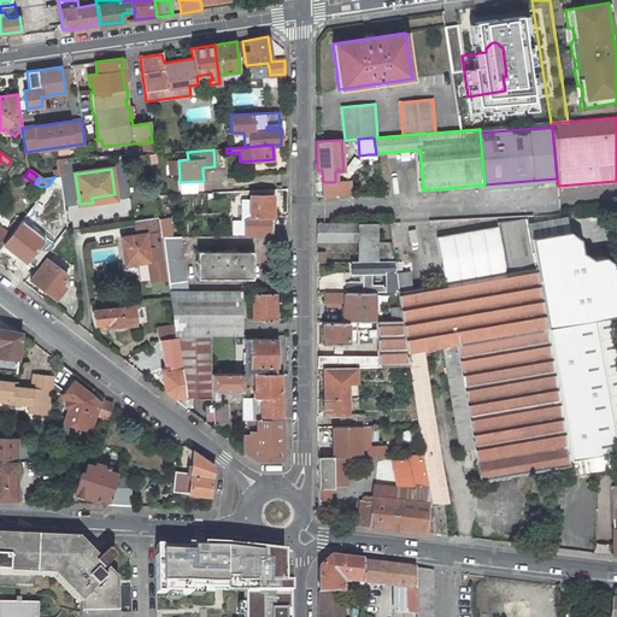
[(250,216),(245,221),(245,236),(272,236),(272,195),(250,195),(250,216)]
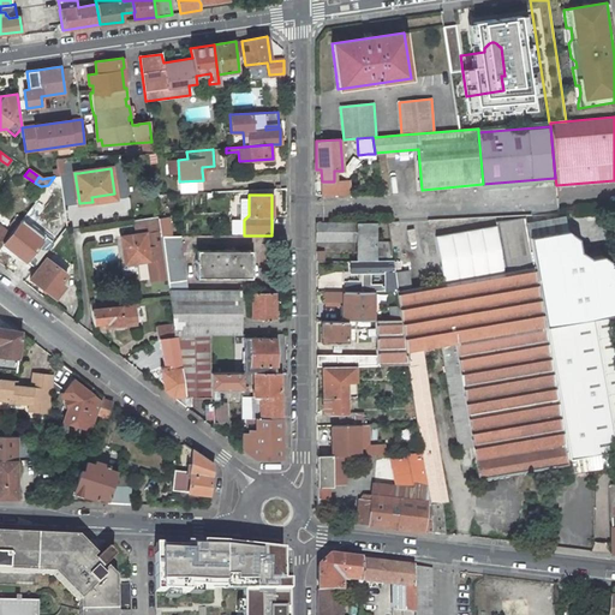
[(25,227),(19,222),(10,234),(3,244),(25,262),(41,240),(51,248),(66,227),(65,215),(63,214),(52,226),(51,225),(45,233),(30,222),(25,227)]
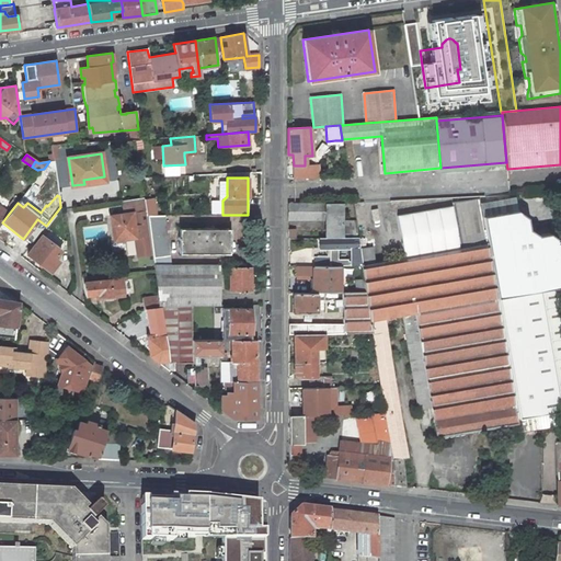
[(139,258),(152,255),(147,215),(146,210),(144,197),(122,201),(124,214),(111,216),(114,241),(136,238),(139,258)]
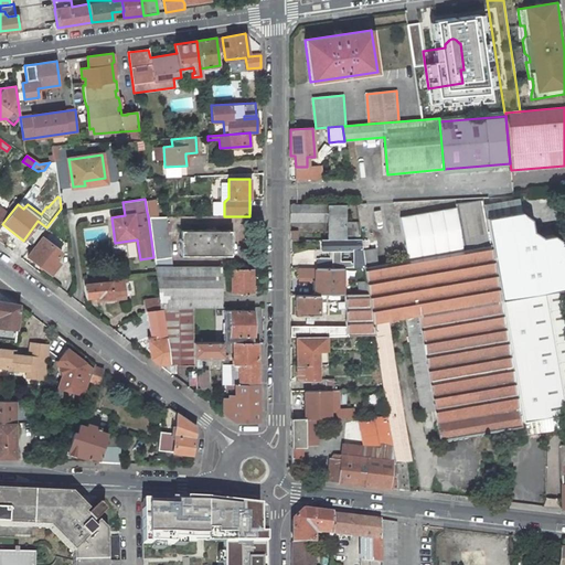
[(375,248),(362,251),(364,267),(366,281),(369,294),(373,322),(387,319),(405,316),(500,300),(486,217),(482,200),(456,204),(464,249),(377,265),(375,248)]
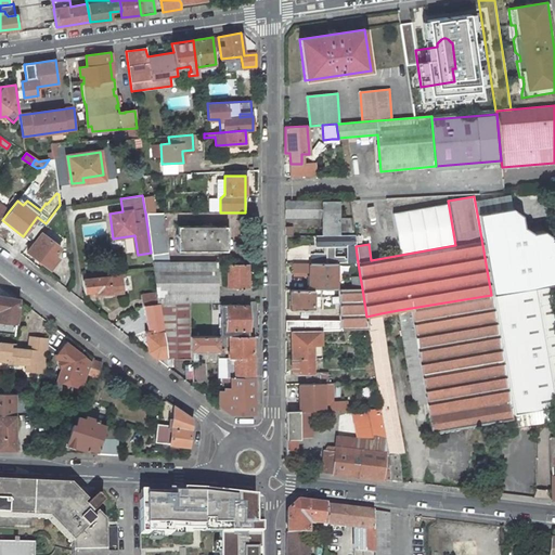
[(209,213),(220,213),(220,198),(209,198),(209,213)]
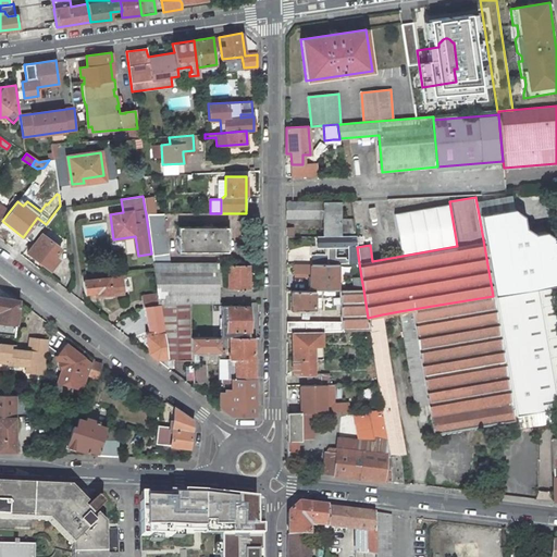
[(286,201),(286,218),(322,218),(322,235),(337,235),(337,219),(337,201),(286,201)]
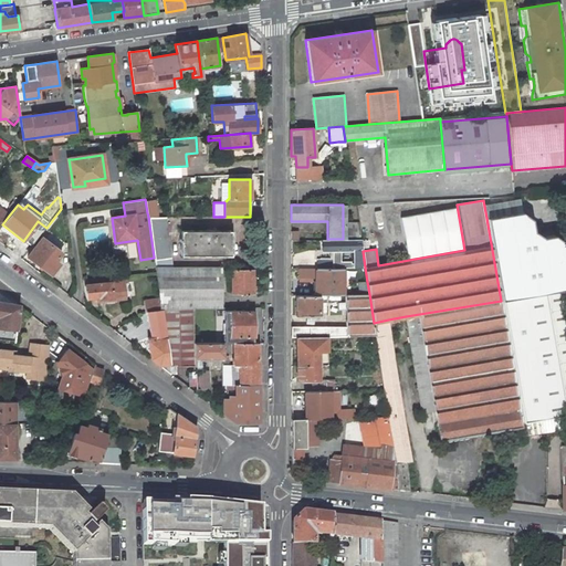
[(0,227),(2,224),(9,216),(0,208),(0,227)]
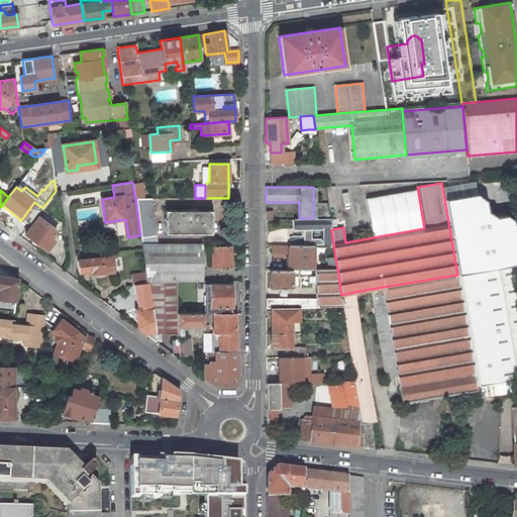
[(444,199),(457,275),(514,265),(516,260),(516,233),(515,221),(506,215),(496,216),(488,211),(486,200),(477,194),(444,199)]
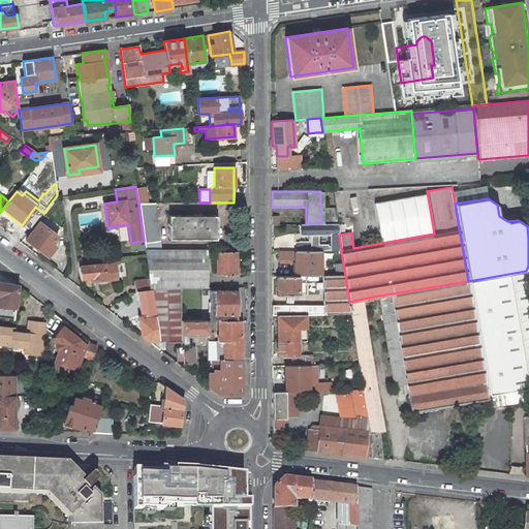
[(155,203),(139,203),(145,250),(161,250),(155,203)]
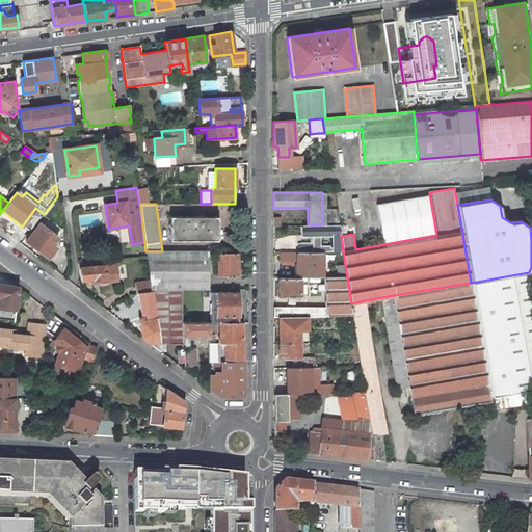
[(322,224),(339,224),(337,209),(322,209),(322,224)]
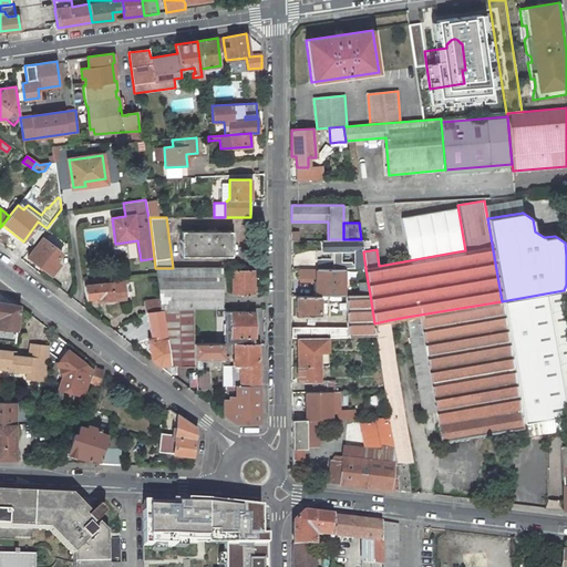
[(230,256),(230,230),(181,230),(181,256),(230,256)]
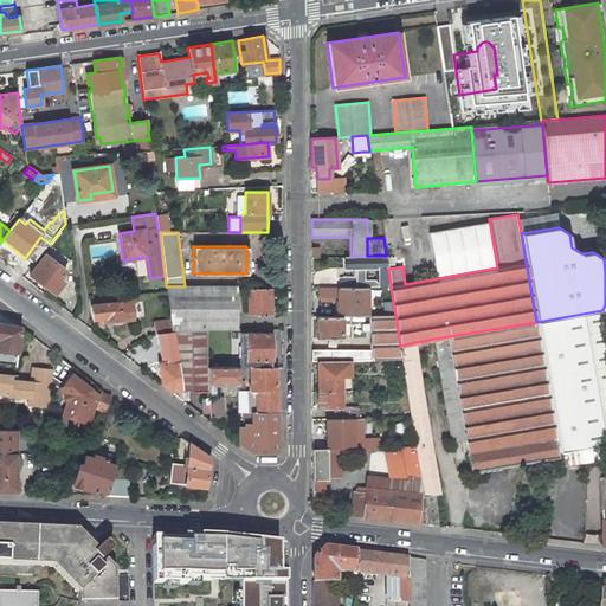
[(64,282),(59,279),(66,271),(45,255),(30,275),(55,294),(64,282)]
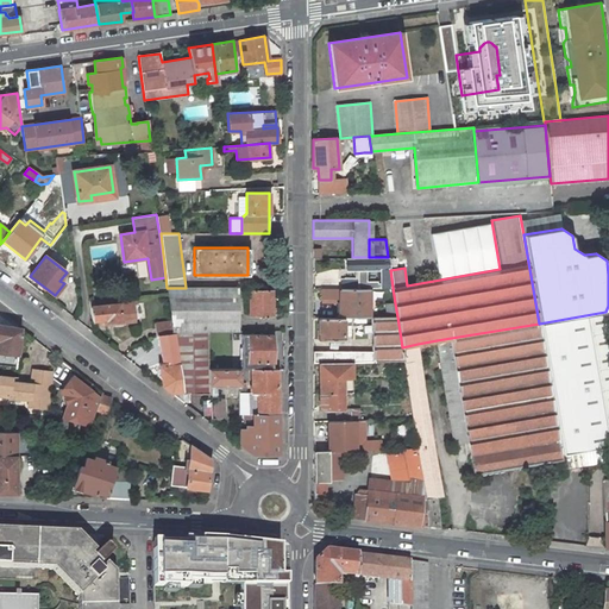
[(352,257),(345,257),(346,270),(380,269),(380,283),(380,288),(393,288),(390,270),(388,257),(369,257),(352,257)]
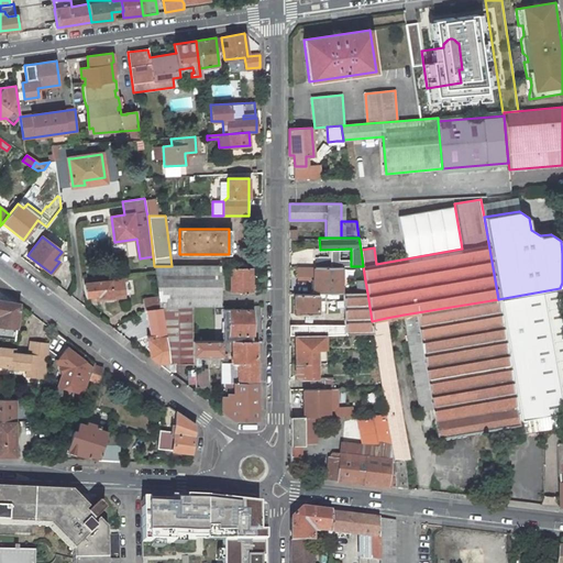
[(316,258),(316,267),(338,267),(338,261),(330,261),(330,258),(316,258)]
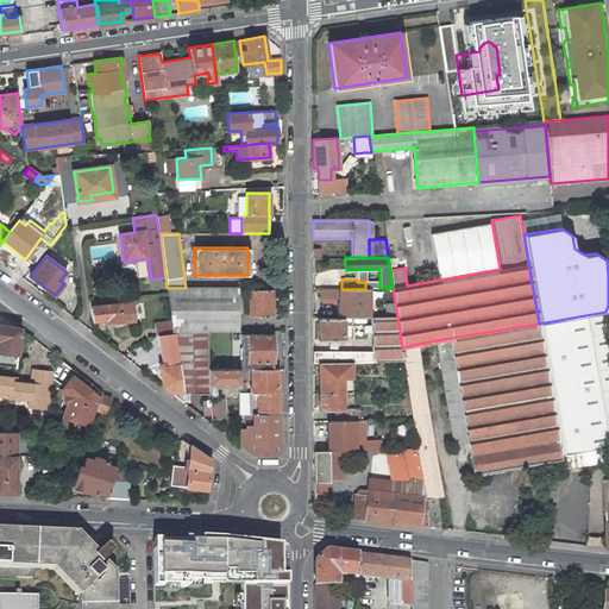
[(208,332),(238,332),(238,288),(186,288),(167,288),(174,332),(208,332)]
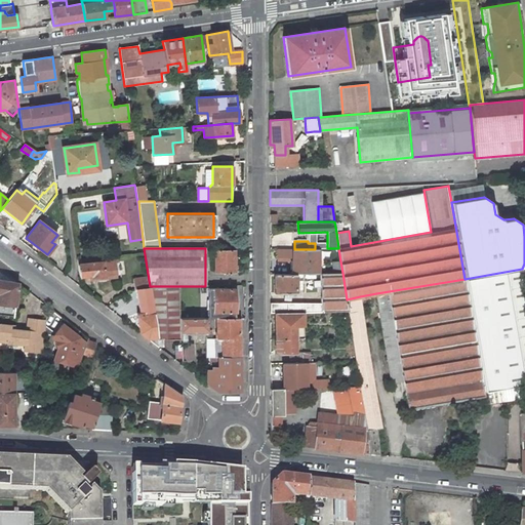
[(235,256),(235,250),(214,249),(214,273),(235,273),(235,266),(235,256)]
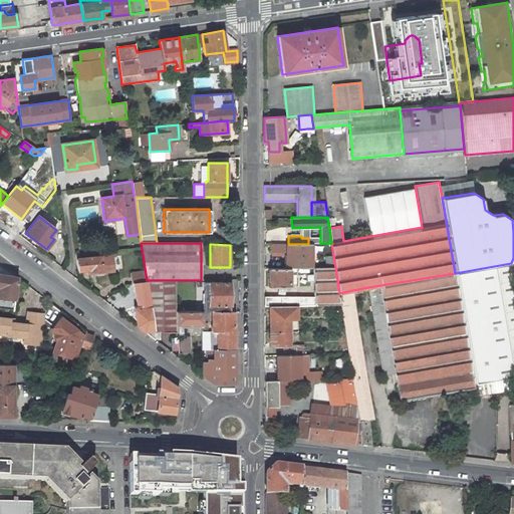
[(286,244),(286,268),(310,268),(311,244),(308,244),(288,244),(286,244)]
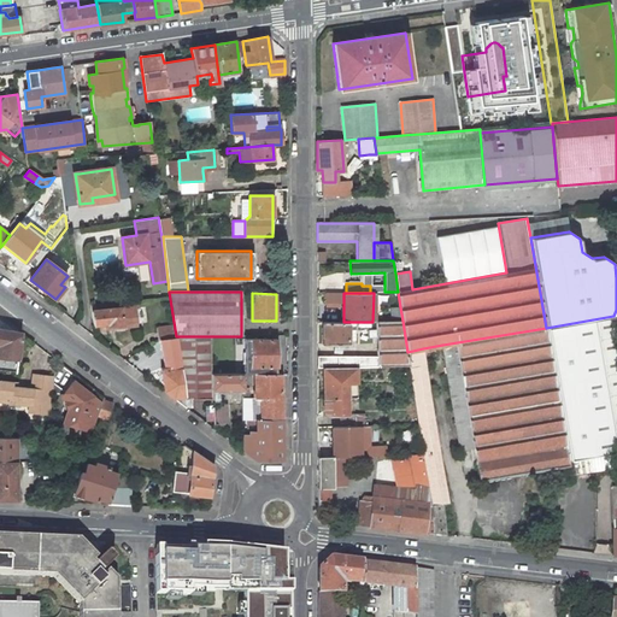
[(90,305),(90,311),(93,325),(107,324),(107,327),(135,324),(134,305),(133,305),(133,301),(90,305)]
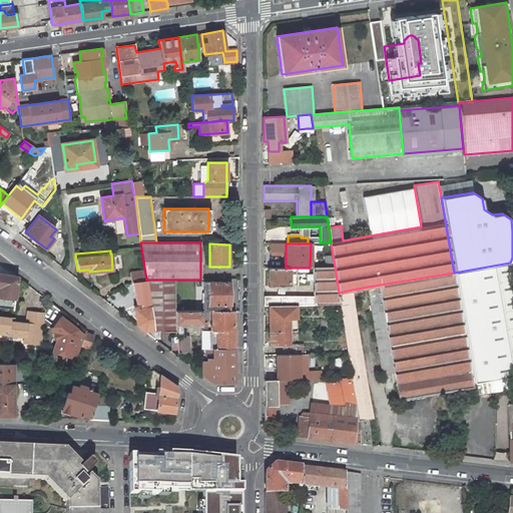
[(326,267),(335,267),(333,255),(325,257),(326,267)]
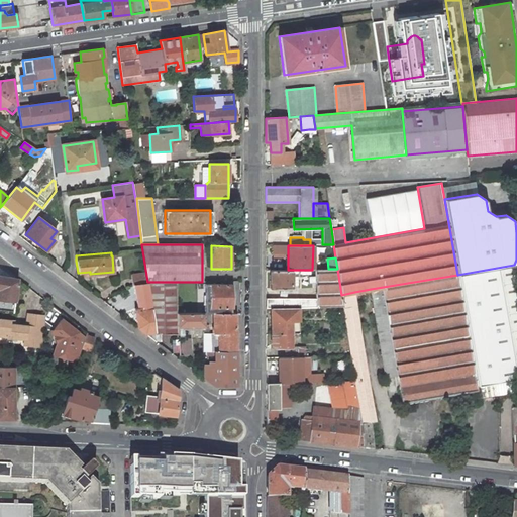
[(495,382),(516,378),(516,279),(514,265),(457,275),(477,385),(495,382)]
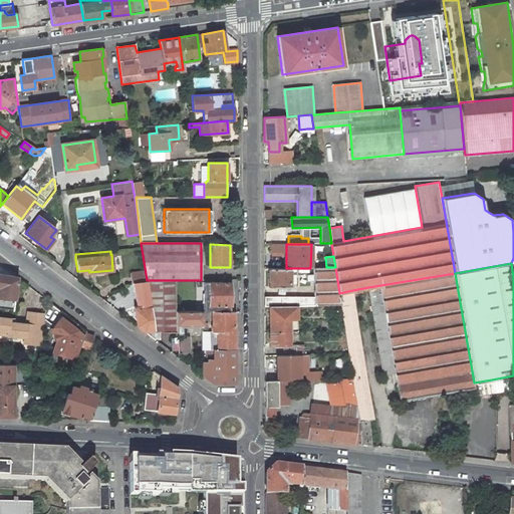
[(18,277),(0,267),(0,297),(15,299),(18,277)]
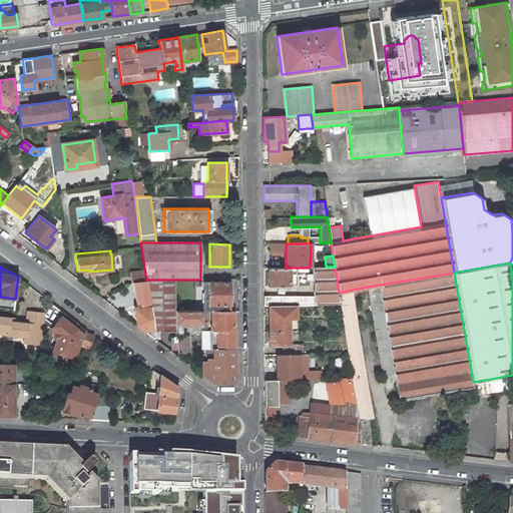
[(313,267),(314,296),(264,296),(264,306),(269,306),(297,306),(340,305),(339,293),(335,267),(326,267),(313,267)]
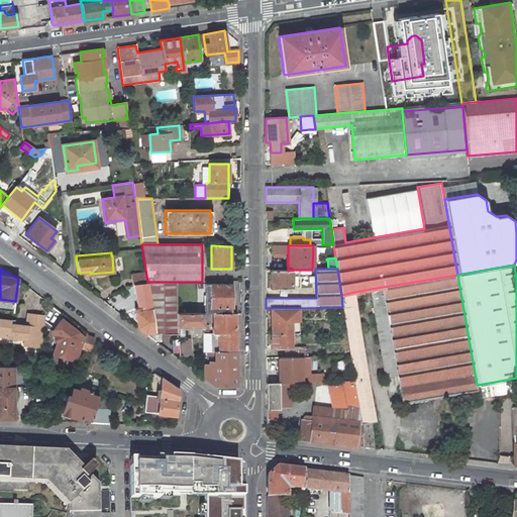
[(292,289),(292,270),(271,270),(271,281),(274,281),(274,289),(292,289)]
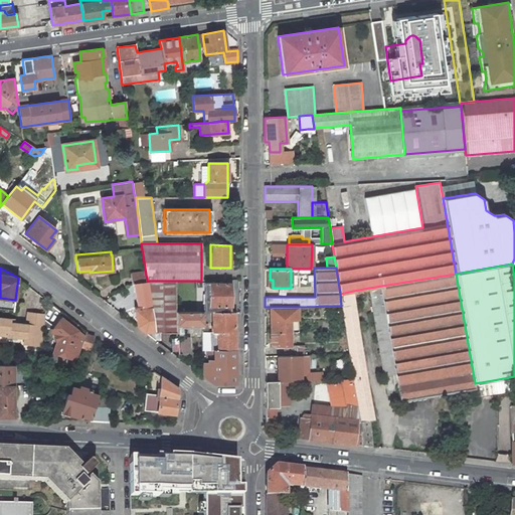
[(134,285),(147,283),(145,272),(131,275),(132,285),(134,285)]
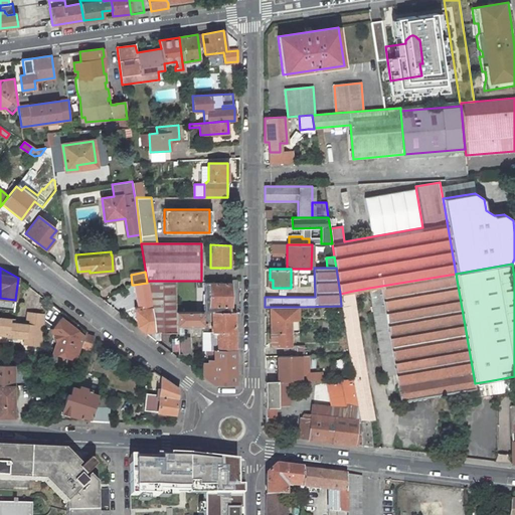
[(369,288),(384,375),(395,373),(400,401),(476,388),(475,383),(456,274),(369,288)]
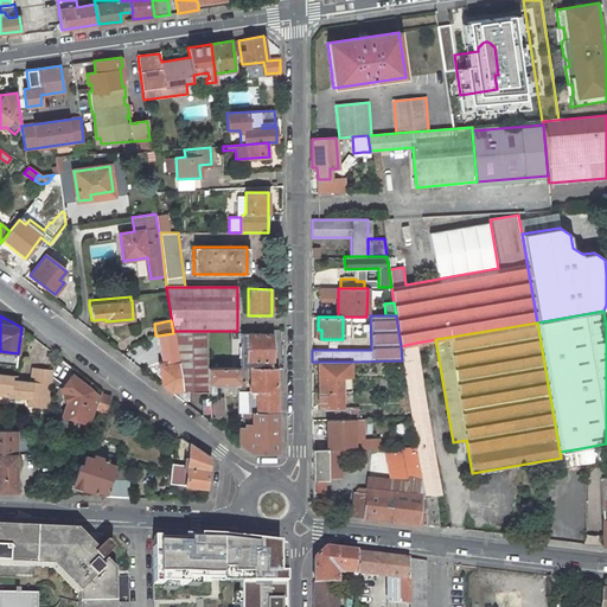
[(181,393),(208,393),(208,383),(208,368),(208,331),(173,331),(173,333),(178,362),(183,390),(181,390),(181,393)]
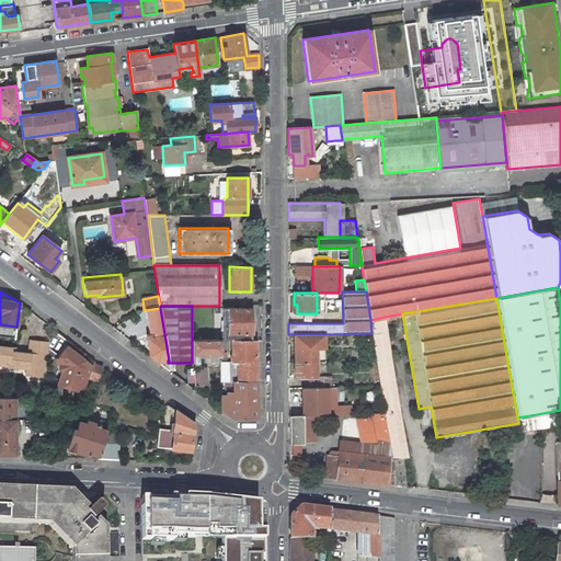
[(150,335),(147,335),(150,356),(158,363),(168,361),(169,361),(164,334),(160,308),(146,310),(150,335)]
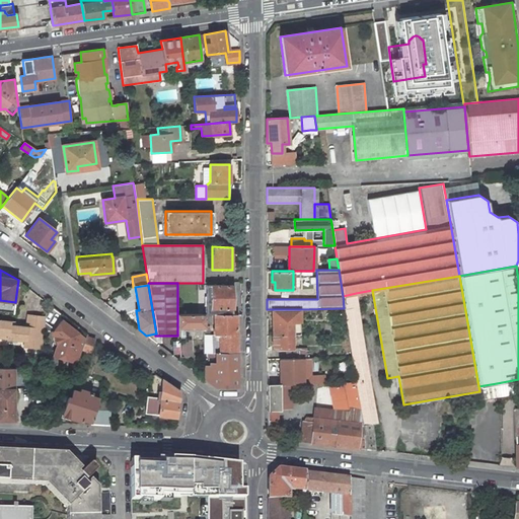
[(232,285),(211,285),(211,295),(211,298),(211,309),(214,309),(214,314),(232,314),(232,285)]
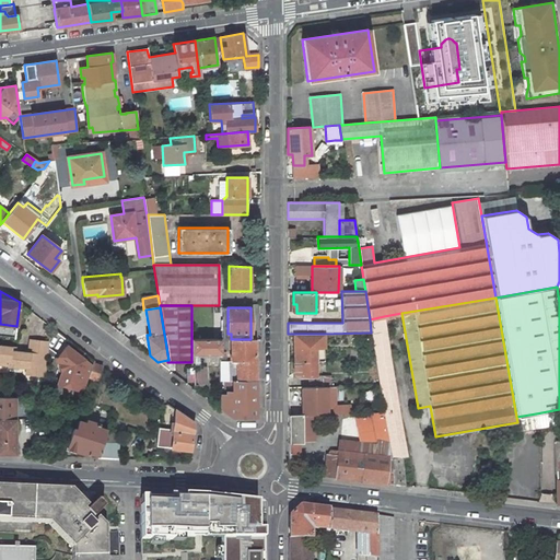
[(407,456),(384,316),(370,319),(371,333),(376,362),(376,369),(380,384),(381,397),(383,411),(392,458),(394,485),(405,486),(401,457),(407,456)]
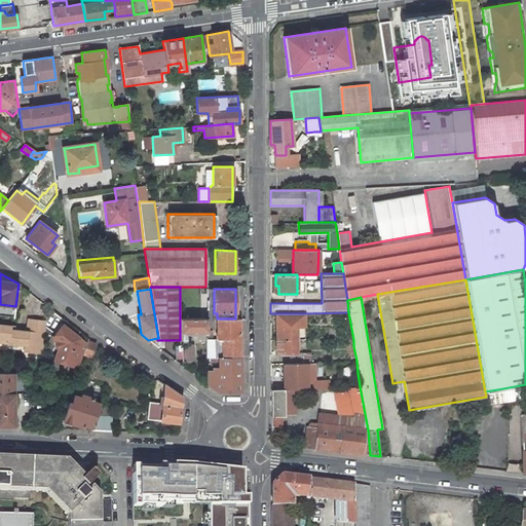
[(304,313),(275,313),(276,340),(297,339),(297,326),(304,326),(304,313)]
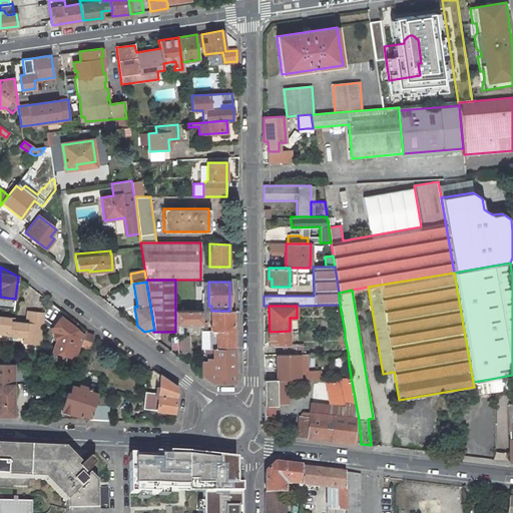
[(175,311),(175,324),(201,323),(202,311),(175,311)]
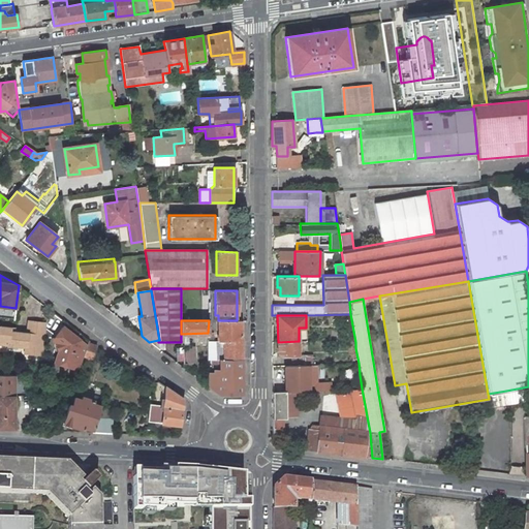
[(216,341),(217,360),(242,360),(241,320),(237,320),(218,320),(219,335),(217,335),(217,341),(216,341)]
